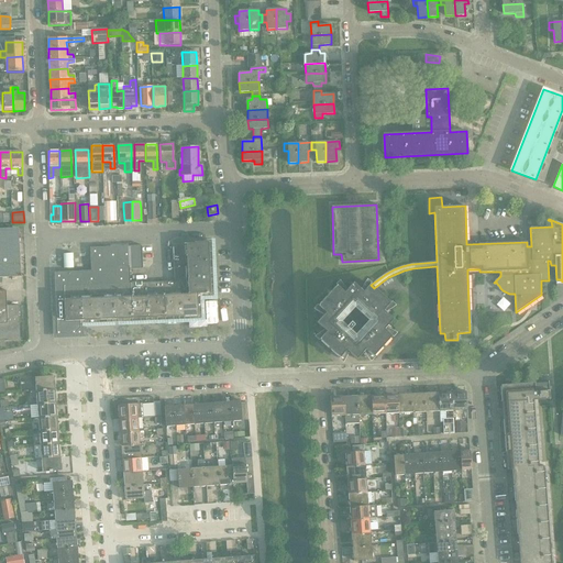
[(9,213),(0,213),(0,222),(9,222),(9,213)]
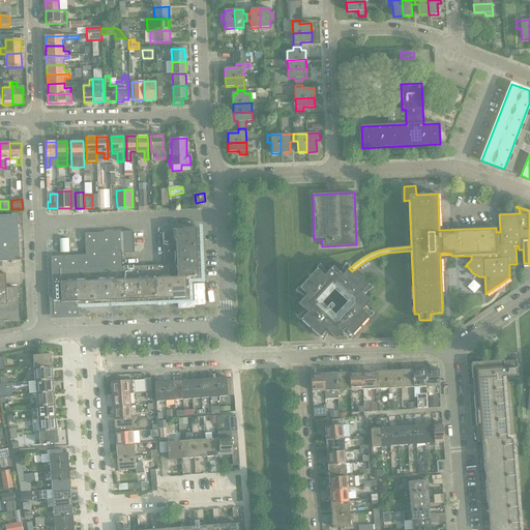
[(13,239),(12,215),(0,215),(0,261),(24,260),(24,259),(20,259),(19,239),(13,239)]
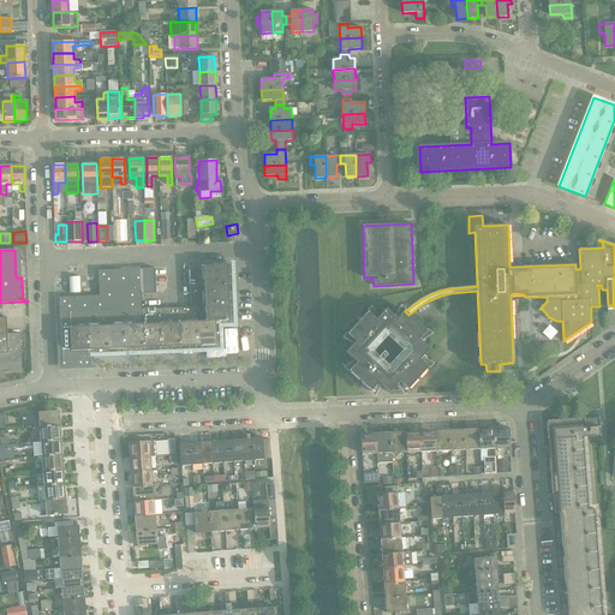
[(228,285),(227,264),(213,264),(213,267),(189,267),(190,286),(228,285)]
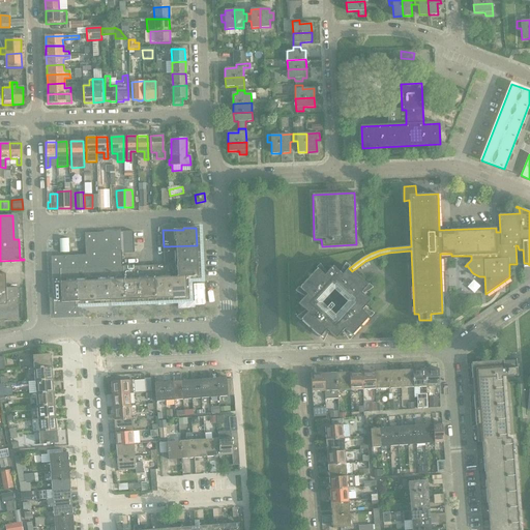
[(104,233),(85,233),(86,255),(88,301),(92,301),(108,300),(123,300),(122,267),(122,254),(121,246),(121,239),(121,232),(104,233)]
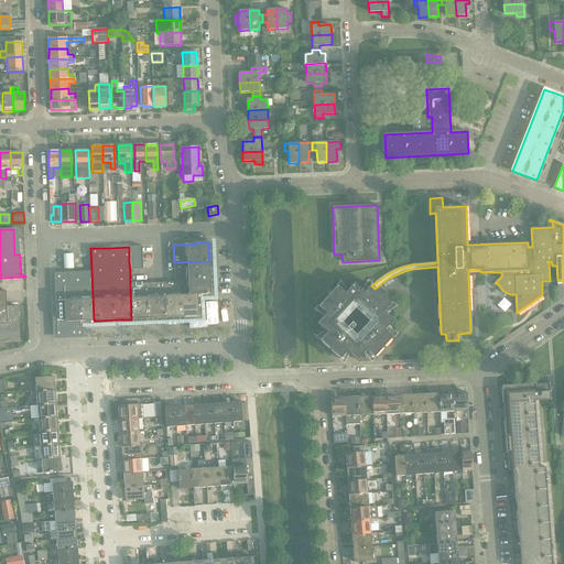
[(73,269),(73,255),(64,255),(65,269),(73,269)]
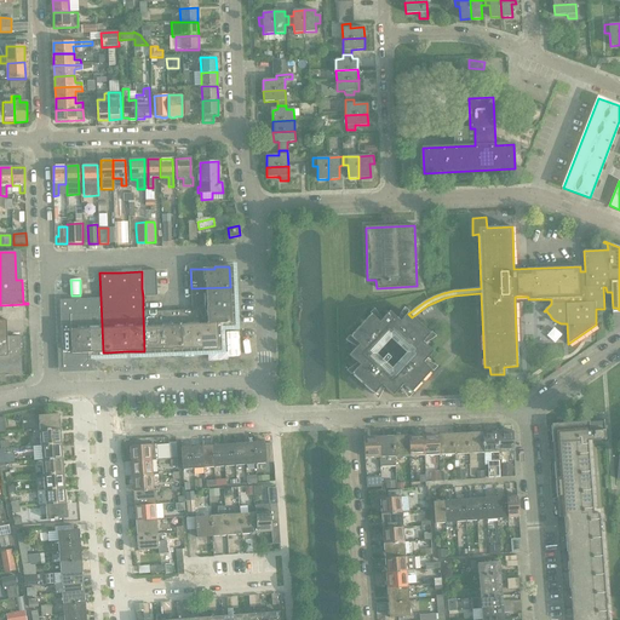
[(231,323),(231,305),(230,287),(191,288),(193,310),(197,310),(199,323),(217,323),(231,323)]
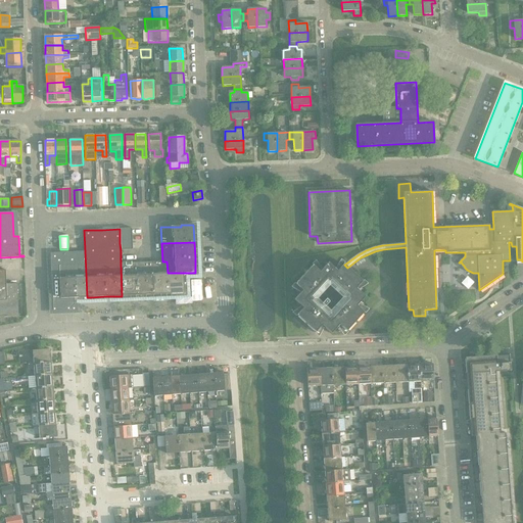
[(87,297),(85,251),(50,253),(53,312),(68,311),(75,304),(75,298),(87,297)]
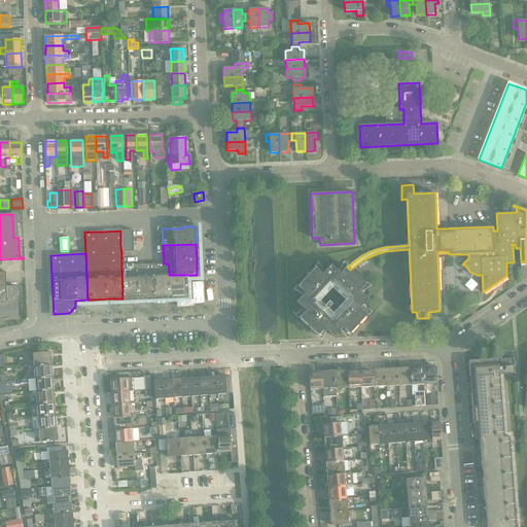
[(185,295),(184,275),(169,275),(168,264),(164,264),(152,265),(153,297),(185,295)]
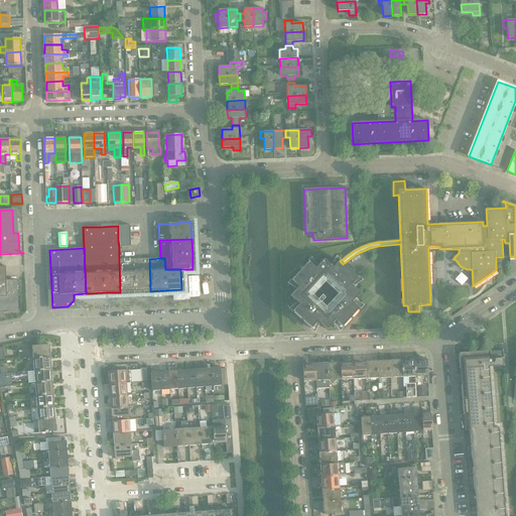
[(150,291),(149,259),(119,260),(120,292),(150,291)]
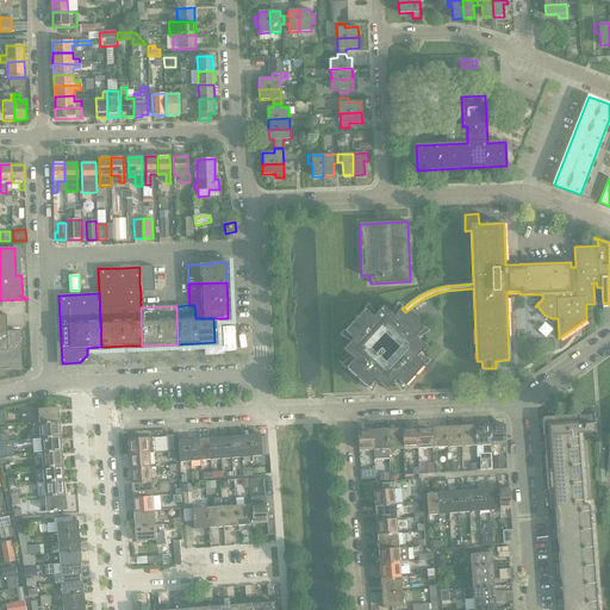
[(416,356),(425,347),(416,336),(423,328),(405,312),(402,309),(400,307),(393,316),(383,306),(373,317),(365,310),(344,331),(353,340),(343,350),(354,360),(346,368),(368,388),(375,380),(386,390),(396,379),(404,387),(424,365),(416,356)]
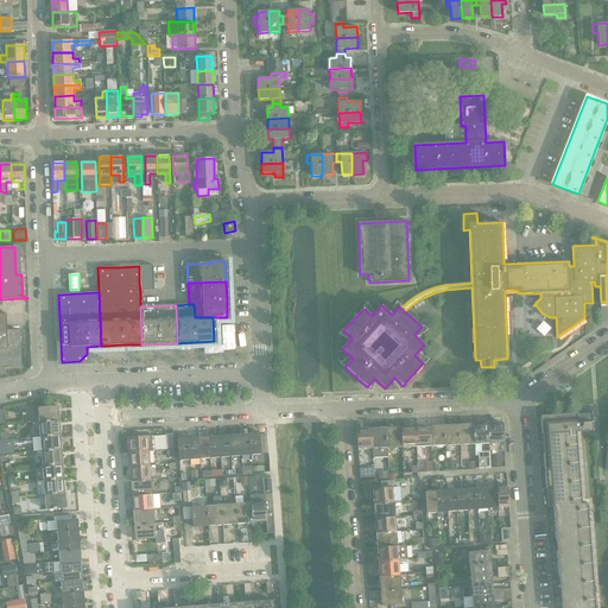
[(523,324),(519,333),(527,337),(532,328),(523,324)]
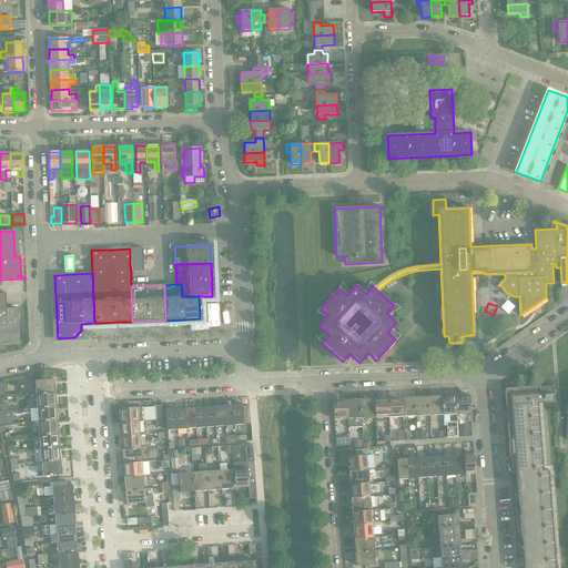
[(0,343),(20,343),(19,308),(7,308),(8,326),(0,326),(0,343)]
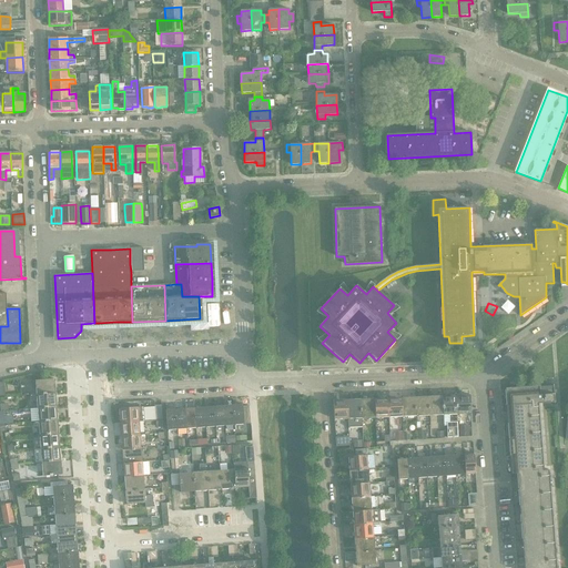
[(56,393),(54,379),(31,382),(31,388),(36,388),(37,395),(56,393)]
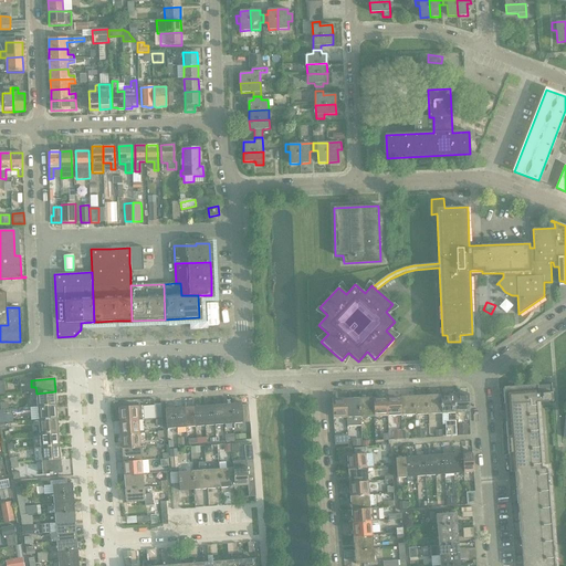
[(554,565),(546,469),(542,469),(536,404),(552,402),(553,402),(552,392),(554,392),(554,389),(552,389),(552,384),(551,384),(551,385),(537,386),(537,385),(503,387),(510,472),(515,472),(522,565),(554,565)]
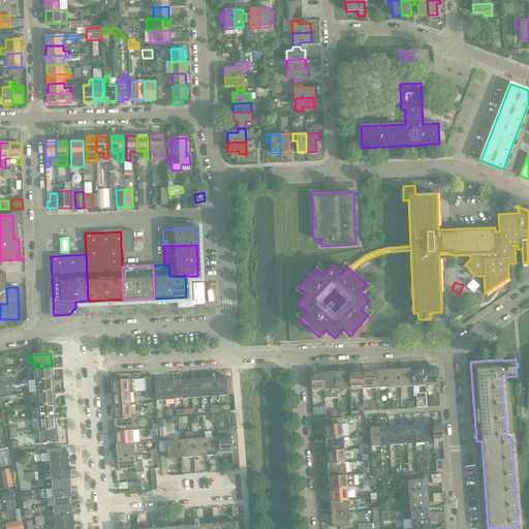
[(53,379),(52,366),(34,368),(35,380),(53,379)]
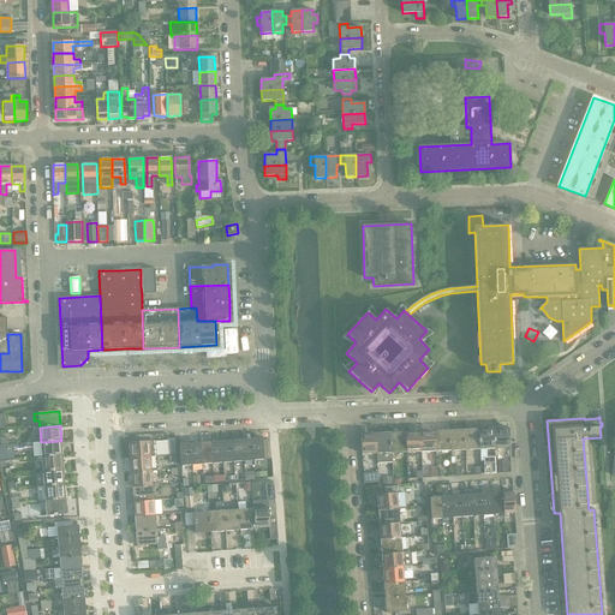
[(509,448),(509,428),(494,429),(495,449),(509,448)]
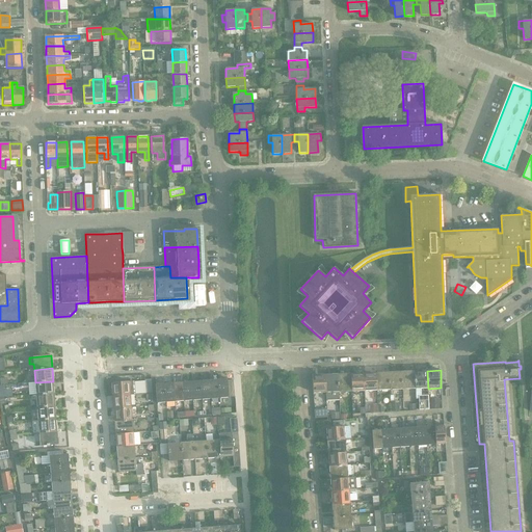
[(416,389),(415,371),(402,372),(403,390),(416,389)]
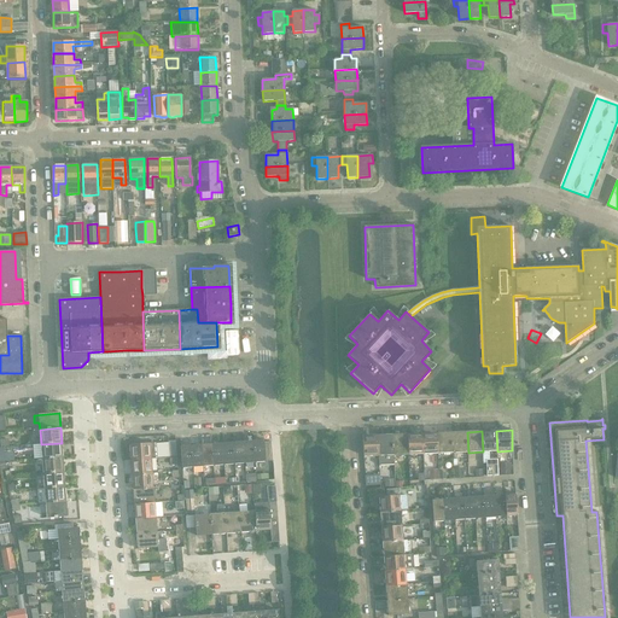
[(499,476),(497,460),(489,460),(489,452),(497,452),(496,431),(482,431),(483,452),(483,464),(487,464),(488,477),(499,476)]
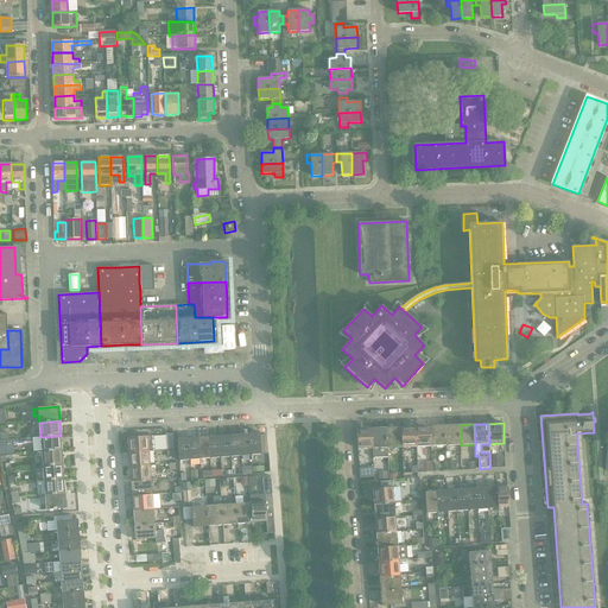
[(447,445),(445,425),(430,426),(431,447),(447,445)]
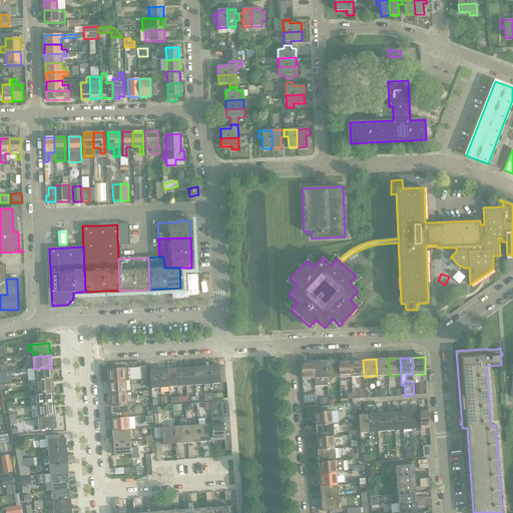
[(389,376),(388,359),(376,359),(377,376),(389,376)]
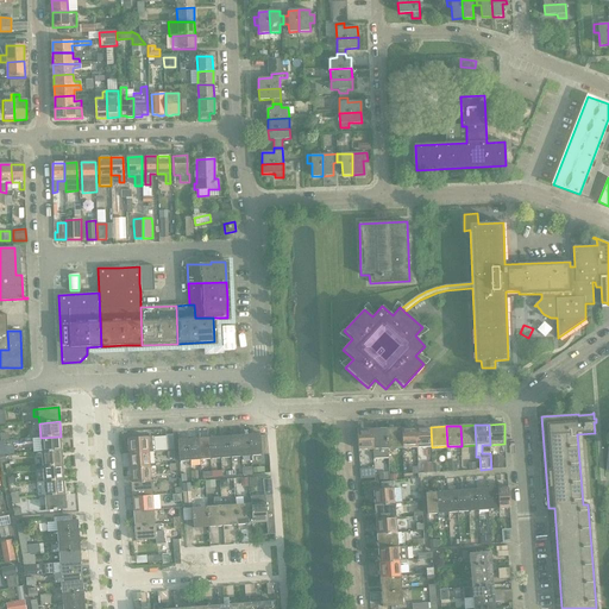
[(416,447),(416,427),(401,428),(402,449),(416,447)]
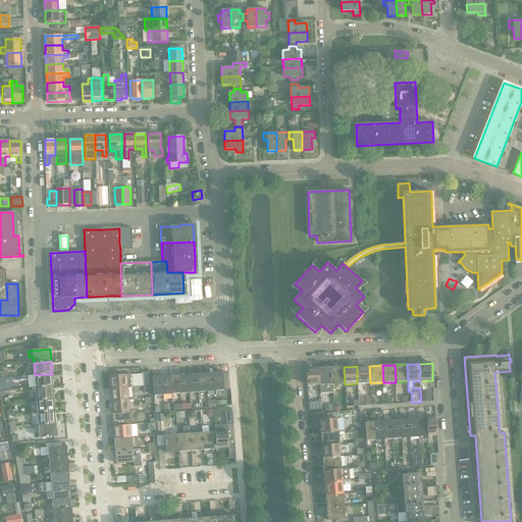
[(370,383),(369,366),(357,366),(357,383),(370,383)]
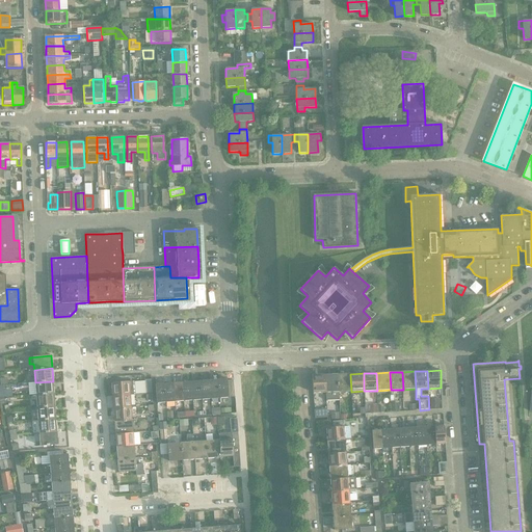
[(339,392),(338,374),(324,375),(325,393),(339,392)]
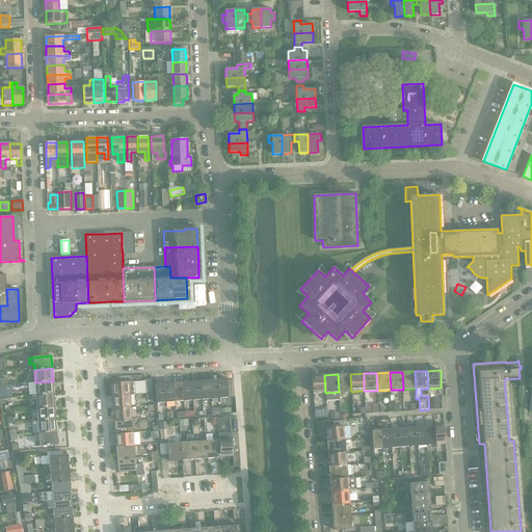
[(351,392),(350,374),(338,374),(339,392),(351,392)]
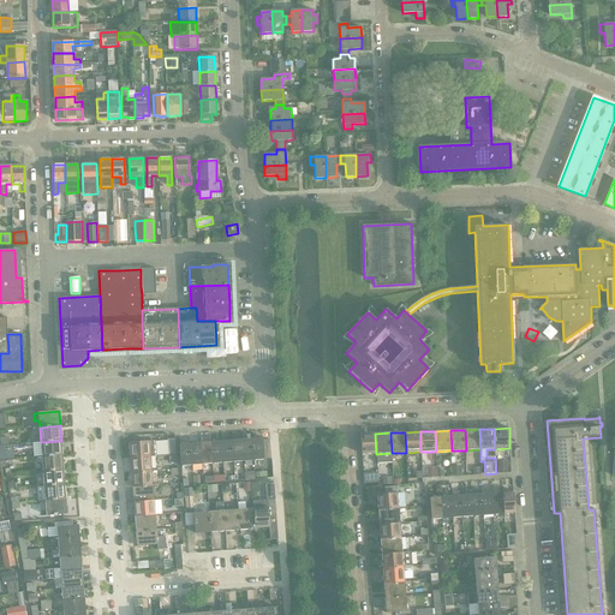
[(376,454),(375,434),(360,434),(362,454),(376,454)]
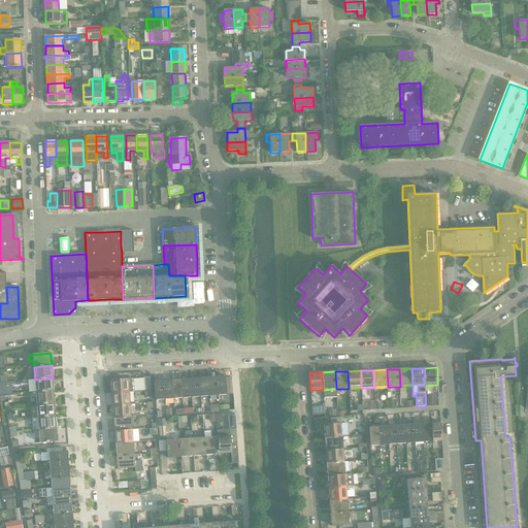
[(218,395),(217,376),(206,377),(208,396),(218,395)]
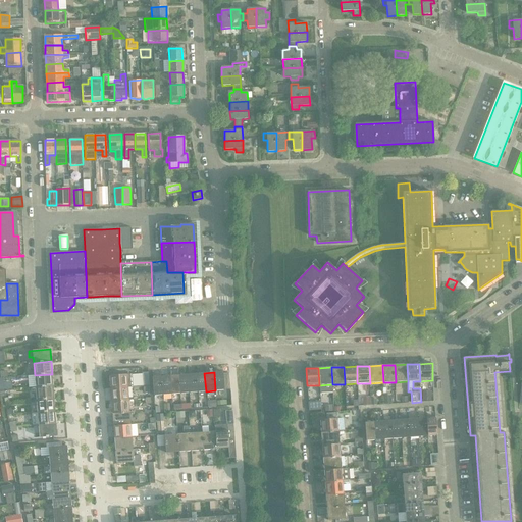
[(224,390),(223,372),(214,372),(215,390),(224,390)]
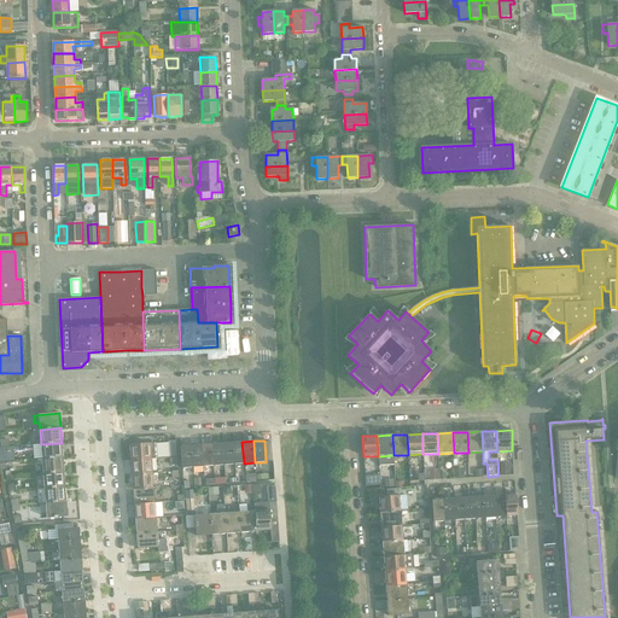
[(244,464),(242,442),(232,443),(233,465),(244,464)]
